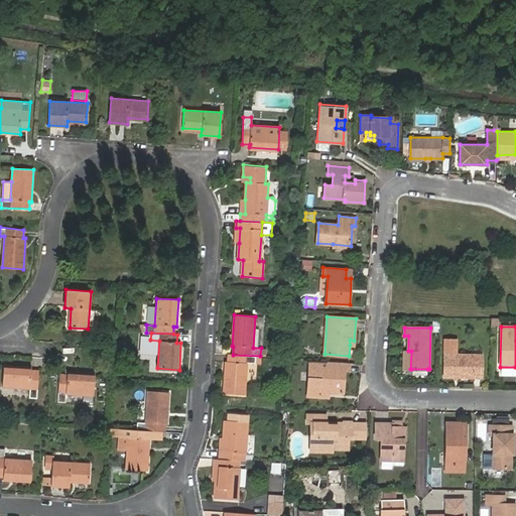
[(457,340),(445,340),(444,377),(454,377),(458,377),(482,377),(482,361),(474,361),(474,355),(457,355),(457,340)]
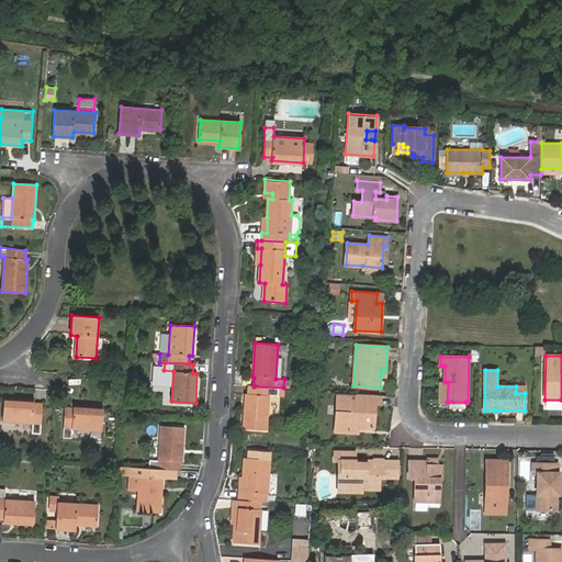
[(254,386),(248,385),(247,394),(245,394),(243,428),(267,430),(269,394),(283,396),(283,388),(254,386)]
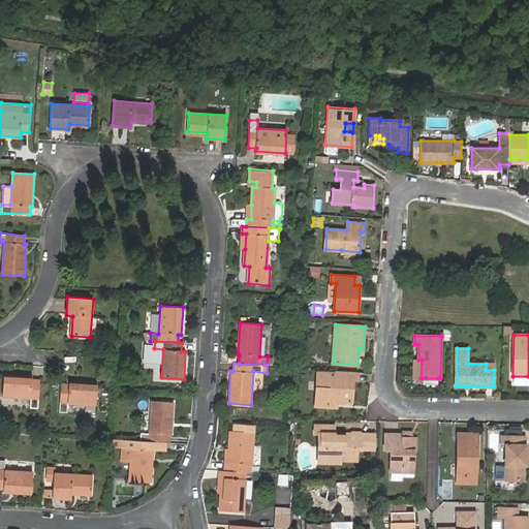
[(359,372),(335,370),(335,373),(335,375),(330,375),(330,372),(318,372),(315,406),(328,407),(328,402),(338,402),(351,403),(353,381),(358,381),(359,372)]
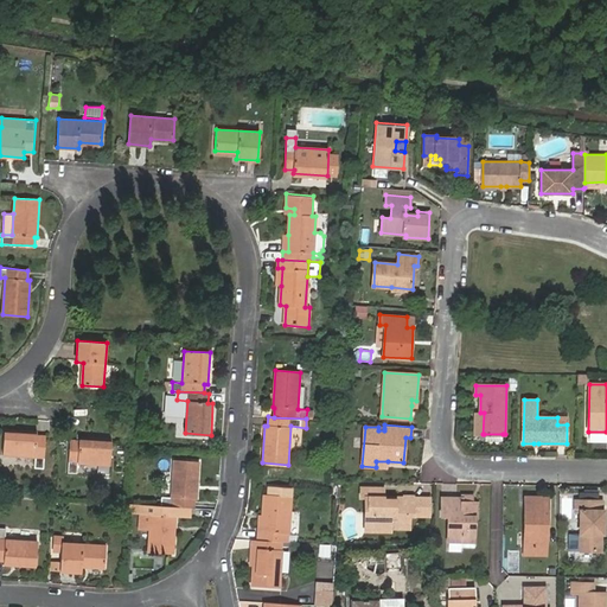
[(5,429),(4,455),(34,458),(34,467),(44,468),(46,438),(36,436),(37,432),(5,429)]
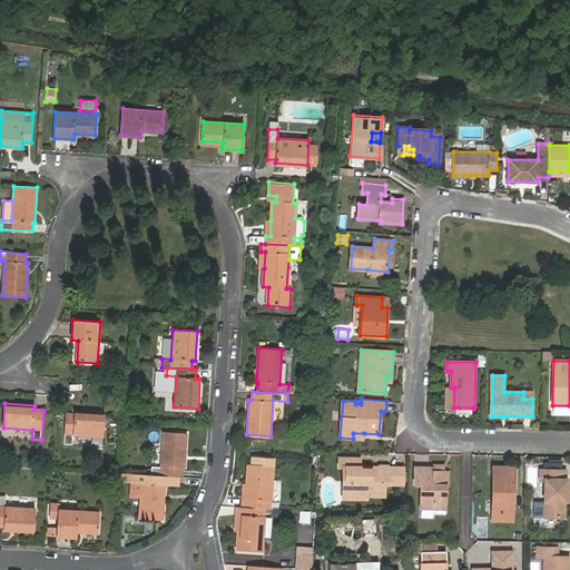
[(66,413),(65,443),(72,444),(74,434),(104,436),(105,413),(75,411),(75,414),(66,413)]
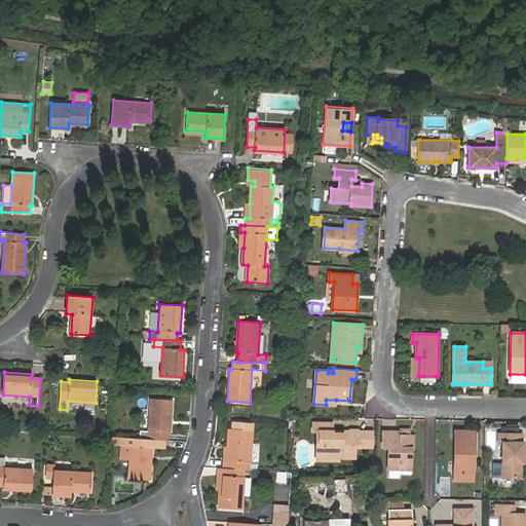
[(141,430),(140,439),(150,439),(167,441),(168,433),(171,433),(173,401),(151,399),(149,431),(141,430)]
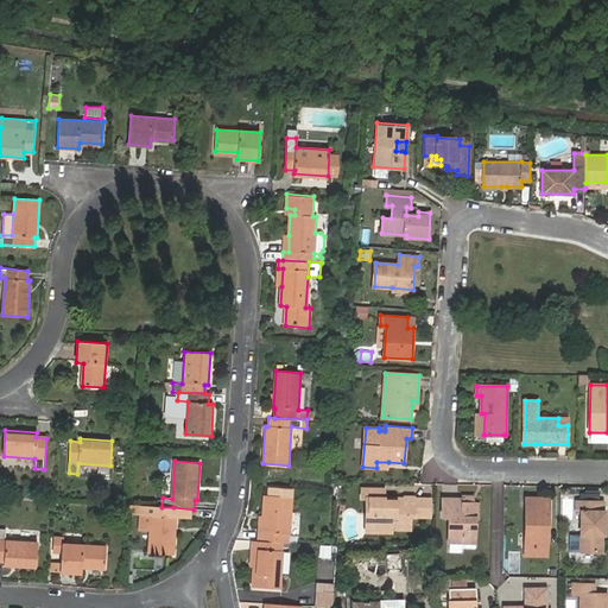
[(283,542),(289,543),(292,488),(268,487),(268,495),(265,495),(264,515),(263,532),(258,532),(257,540),(283,542)]
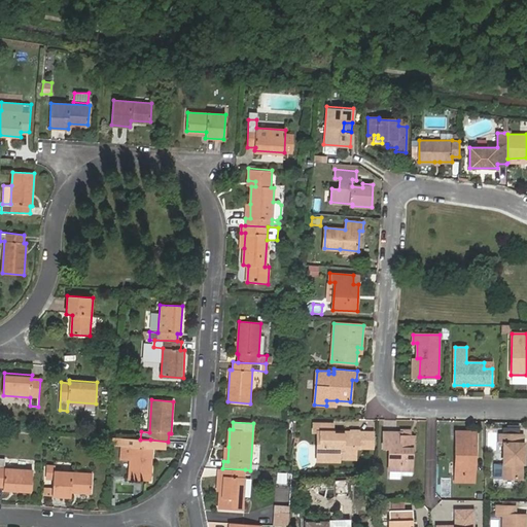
[(332,438),(332,431),(334,423),(321,423),(321,430),(318,431),(317,461),(332,461),(332,458),(340,458),(351,459),(350,448),(356,448),(373,448),(373,432),(359,431),(359,429),(351,429),(351,431),(350,433),(340,434),(340,438),(332,438)]
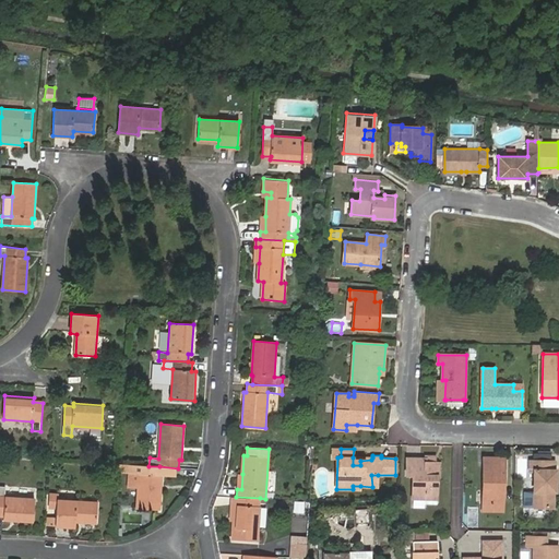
[(484,464),(484,482),(489,483),(488,503),(504,503),(504,458),(488,458),(487,464),(484,464)]
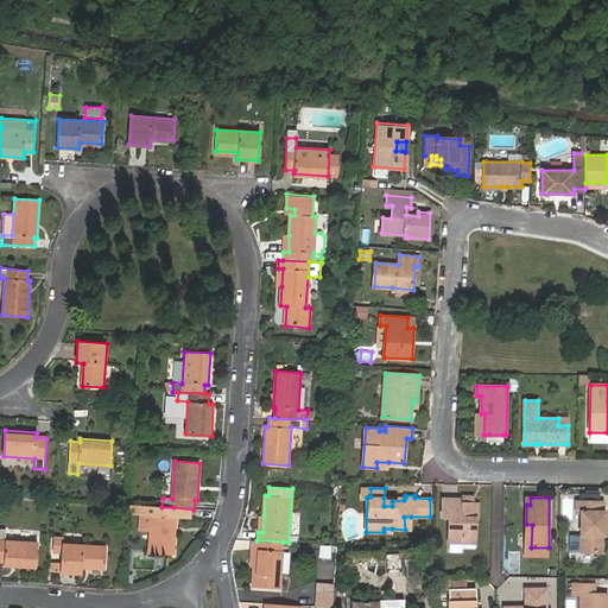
[(474,514),(474,504),(464,502),(464,499),(442,499),(442,517),(450,518),(449,542),(463,542),(475,542),(476,514),(474,514)]
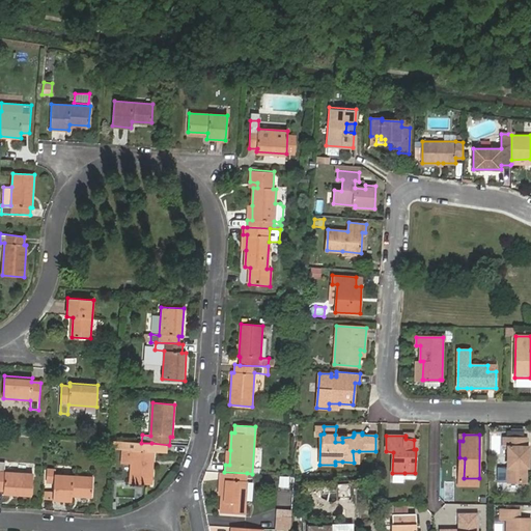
[(526,458),(528,459),(528,447),(527,447),(527,438),(503,437),(503,447),(508,447),(508,481),(526,482),(526,467),(526,458)]
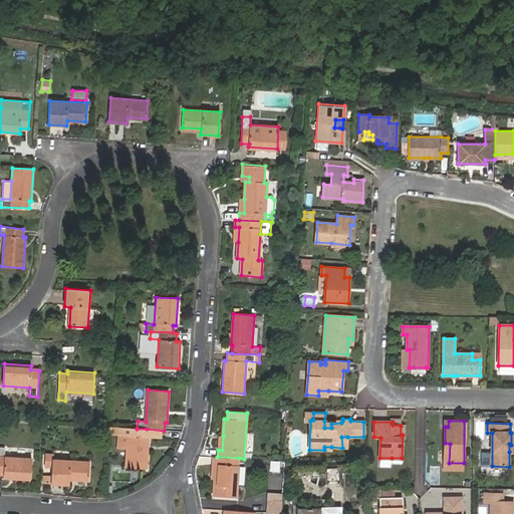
[(137,429),(119,427),(119,435),(127,436),(125,467),(147,469),(149,438),(147,437),(147,429),(137,429)]
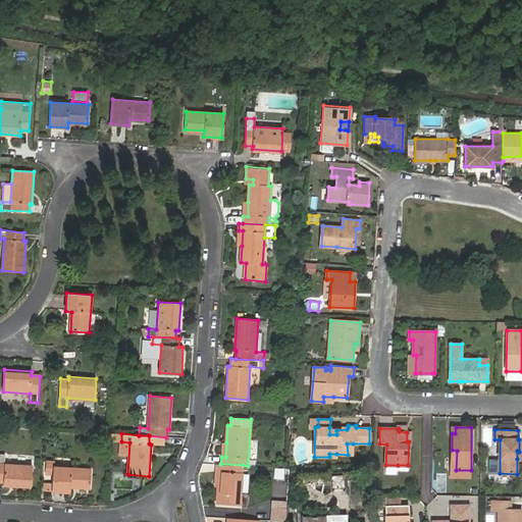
[(457,451),(452,450),(451,476),(471,477),(471,470),(456,470),(457,451)]
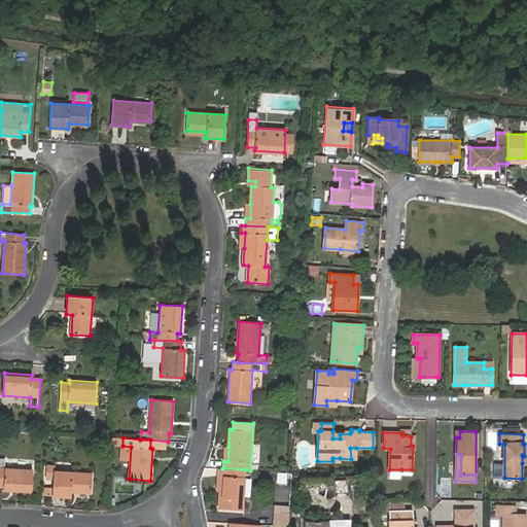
[(5,460),(0,459),(0,485),(4,486),(4,488),(32,489),(33,470),(5,468),(5,460)]
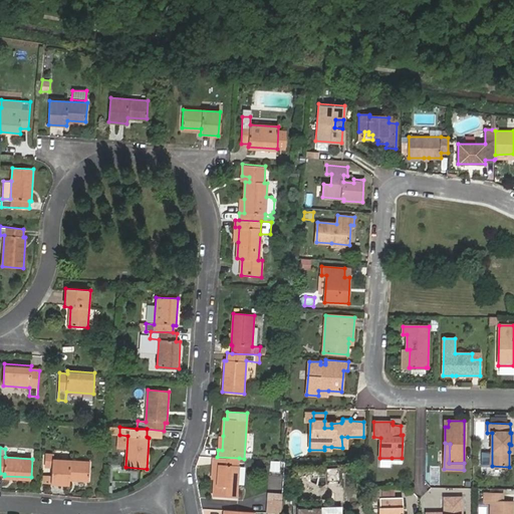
[(237,498),(239,458),(217,457),(213,457),(212,465),(215,465),(214,479),(213,496),(237,498)]
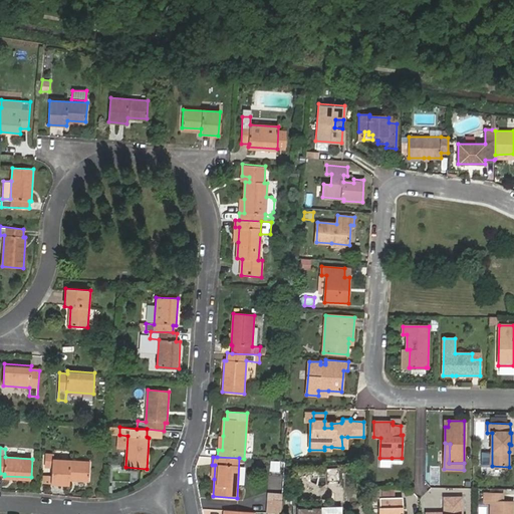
[(53,459),(51,484),(69,485),(69,480),(88,481),(89,462),(53,459)]
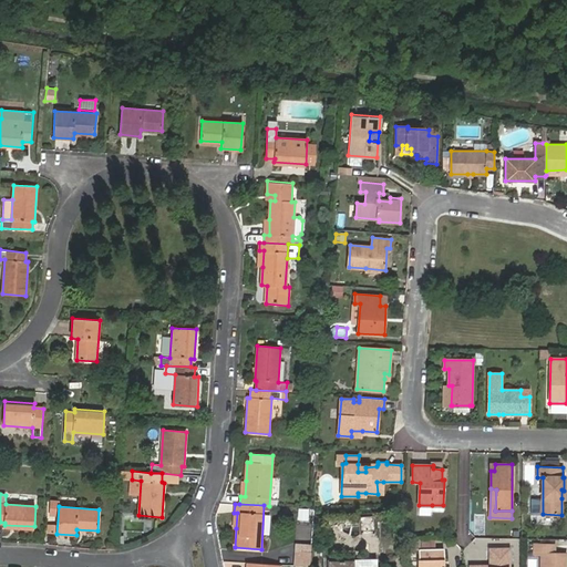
[(300,511),(299,519),(309,519),(309,511),(300,511)]
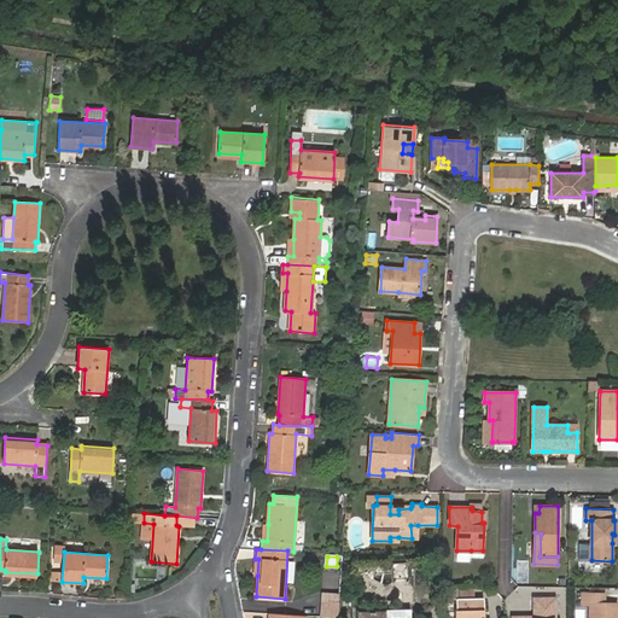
[(337,617),(339,594),(321,593),(320,617),(333,617),(337,617)]
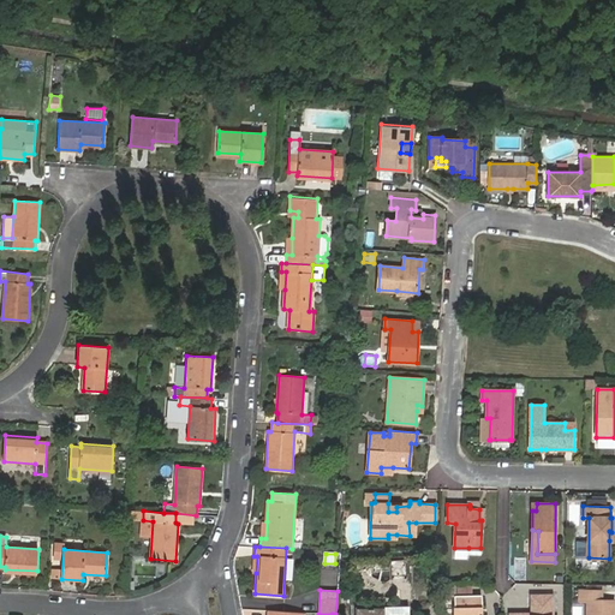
[(613,614),(614,602),(601,601),(602,591),(579,591),(580,599),(587,601),(586,614),(613,614)]
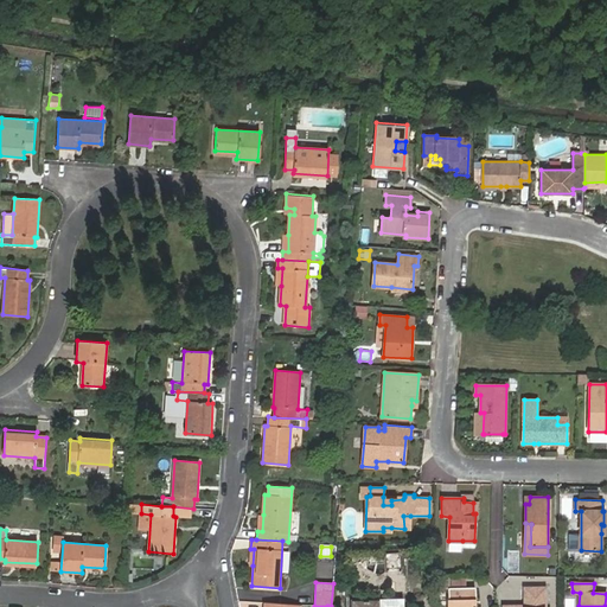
[(547,606),(547,585),(523,585),(523,602),(502,602),(502,606),(547,606)]
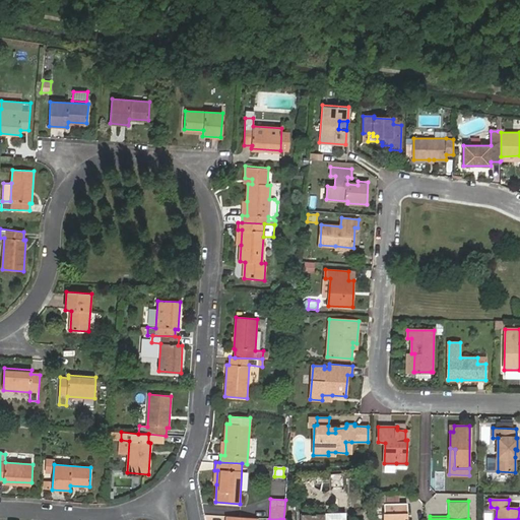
[(407,519),(407,502),(384,503),(384,519),(407,519)]
